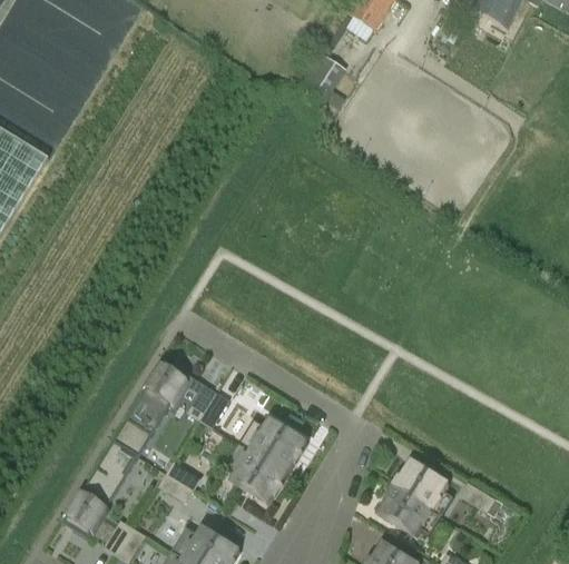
[(353,0),(346,11),(378,31),(396,0),(353,0)]
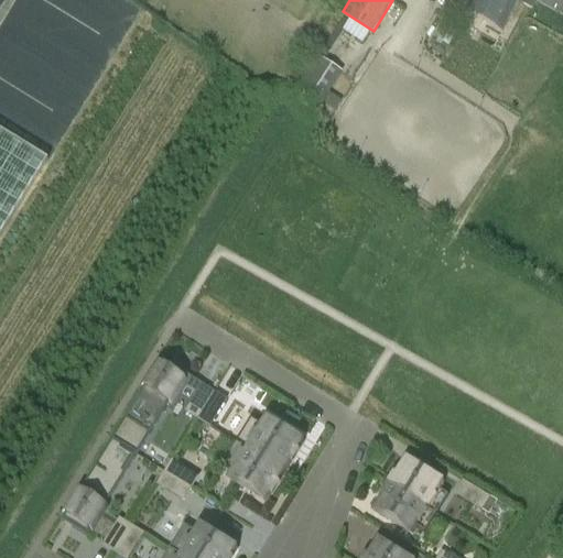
[(466,8),(466,9),(502,30),(504,28),(502,28),(518,0),(523,0),(533,6),(537,0),(542,0),(562,10),(562,0),(472,0),(467,9),(466,8)]
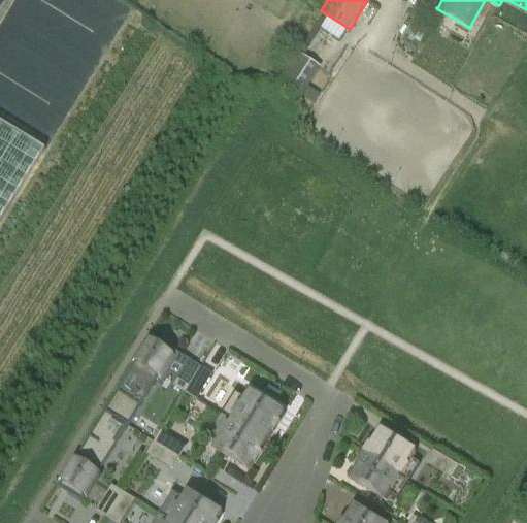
[(278,79),(302,95),(321,64),(297,50),(278,79)]
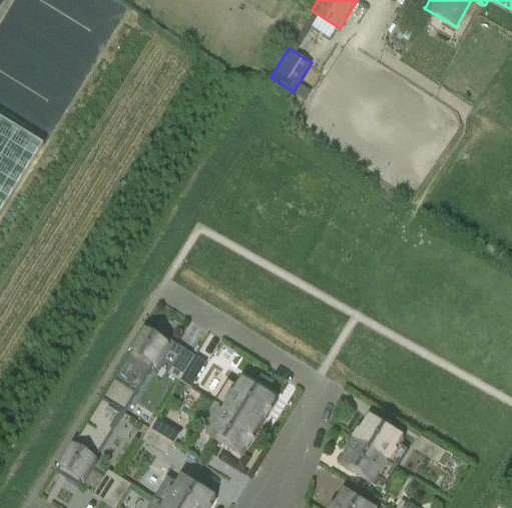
[(0,213),(44,142),(0,113),(0,213)]
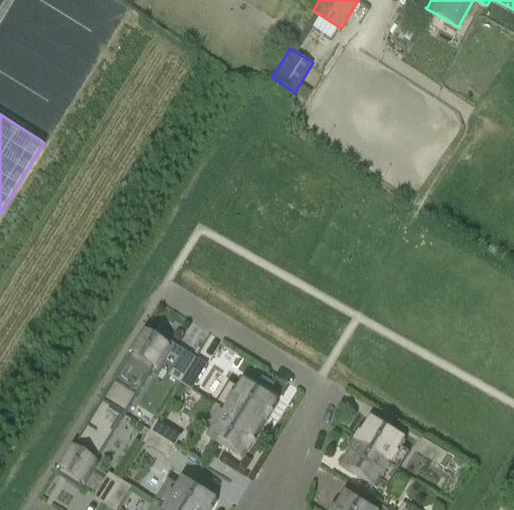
[(115,380),(137,394),(172,338),(149,325),(115,380)]
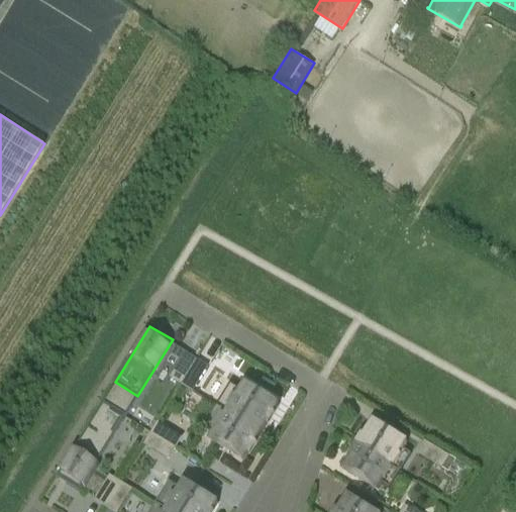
[(172,374),(182,381),(195,360),(185,352),(172,374)]
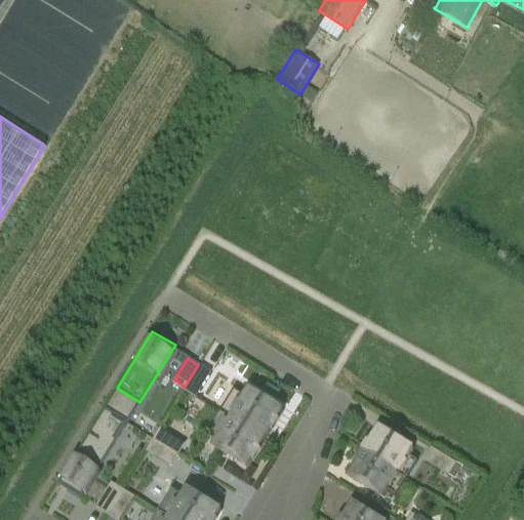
[(209,371),(198,365),(185,387),(196,393),(209,371)]
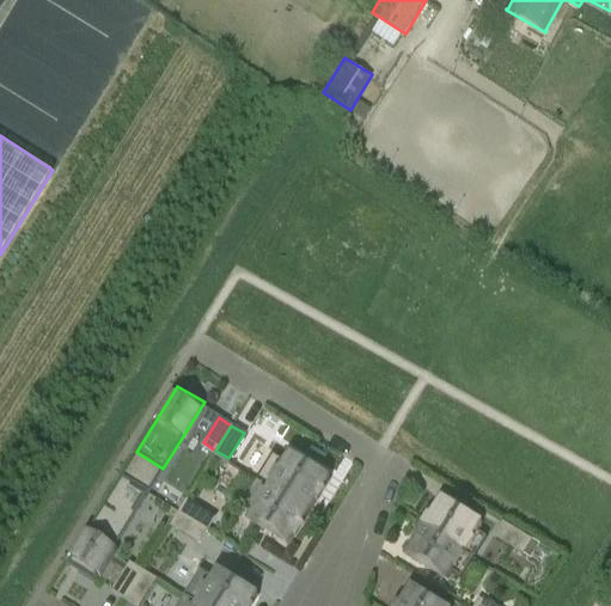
[(257,476),(307,507),(325,477),(288,454),(285,458),(273,451),(257,476)]
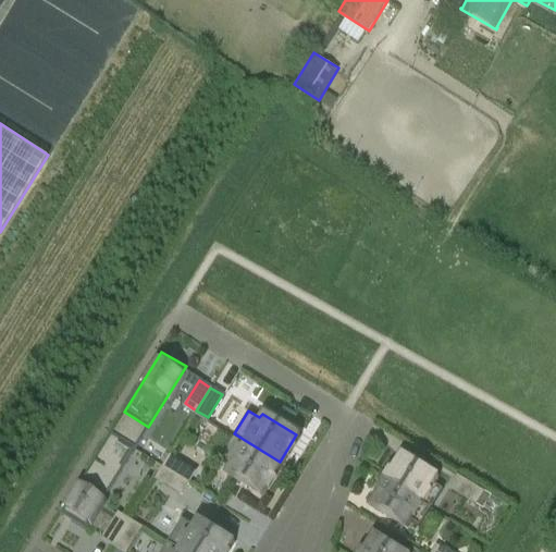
[(112,431),(62,512),(86,527),(136,446),(112,431)]
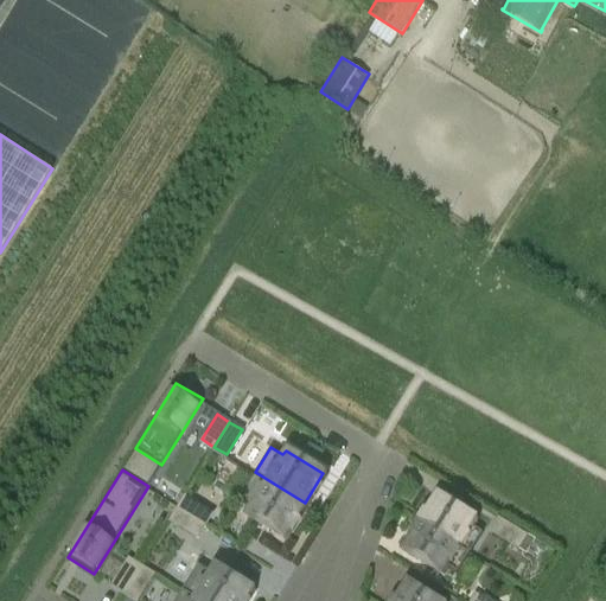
[(305,503),(255,472),(238,498),(250,505),(248,510),(286,534),(305,503)]
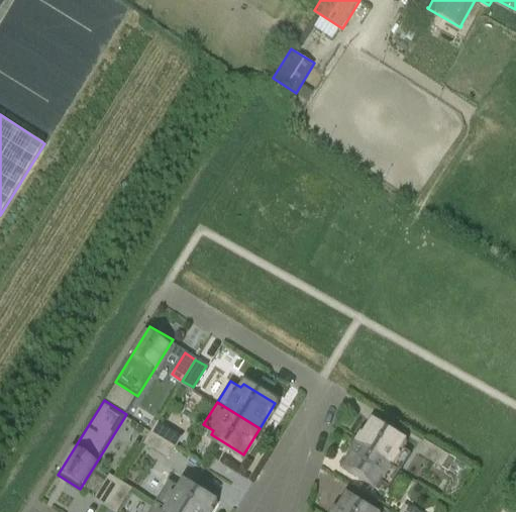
[(151,429),(173,443),(180,432),(159,419),(151,429)]
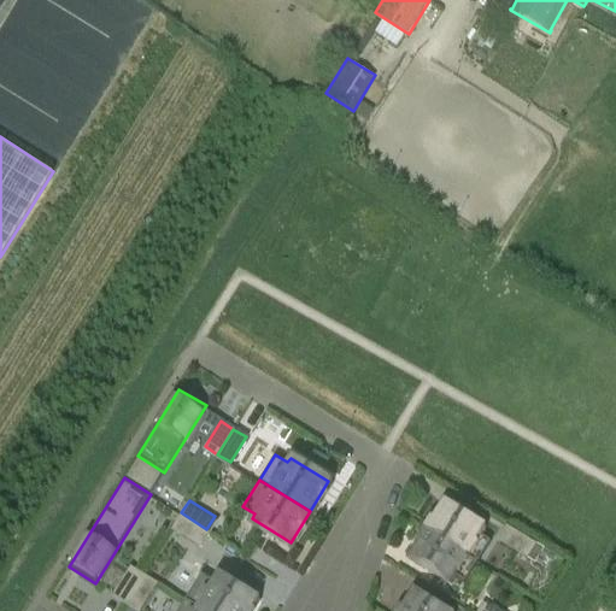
[(427,528),(479,559),(491,539),(479,532),(481,527),(443,503),(427,528)]
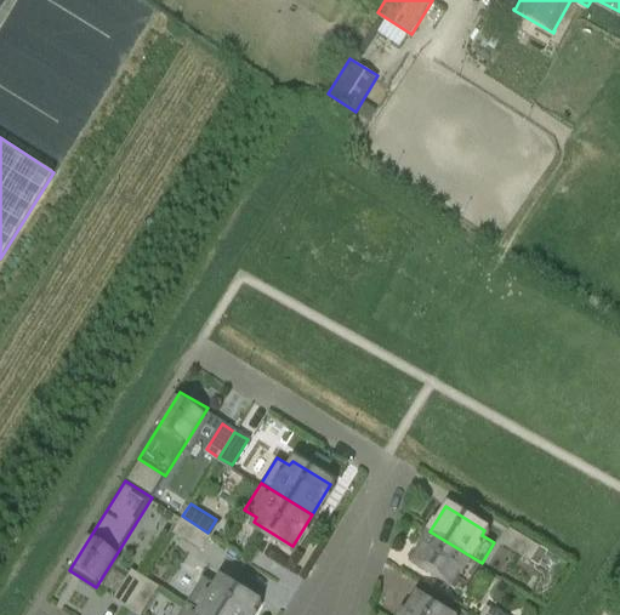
[(199,545),(208,533),(182,516),(174,529),(199,545)]
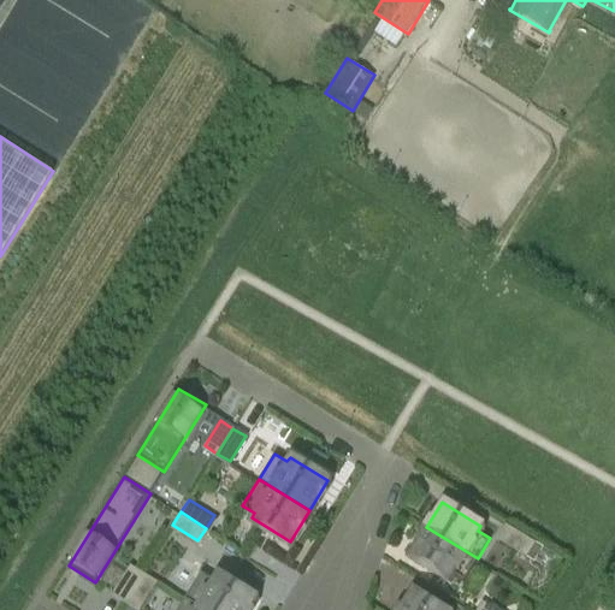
[(510,523),(502,537),(527,552),(536,540),(510,523)]
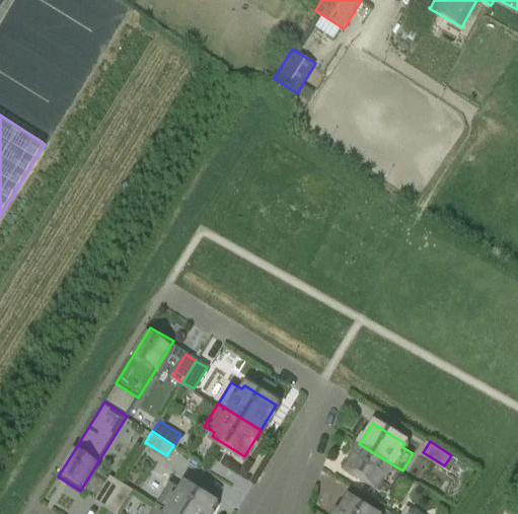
[(391,489),(402,470),(359,444),(346,465),(378,486),(380,483),(391,489)]
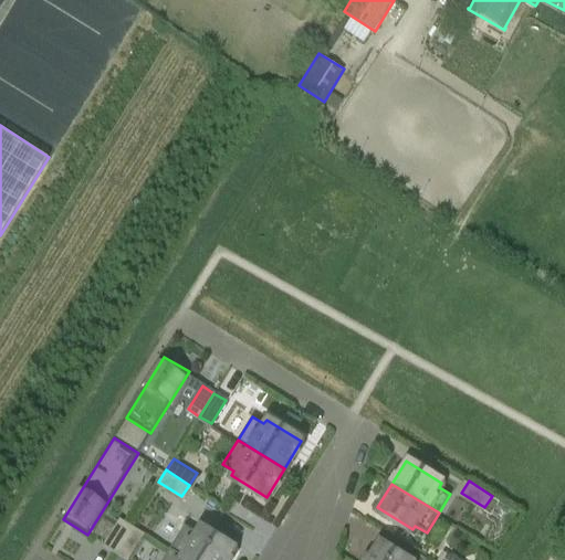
[(106,540),(118,547),(133,524),(121,517),(106,540)]
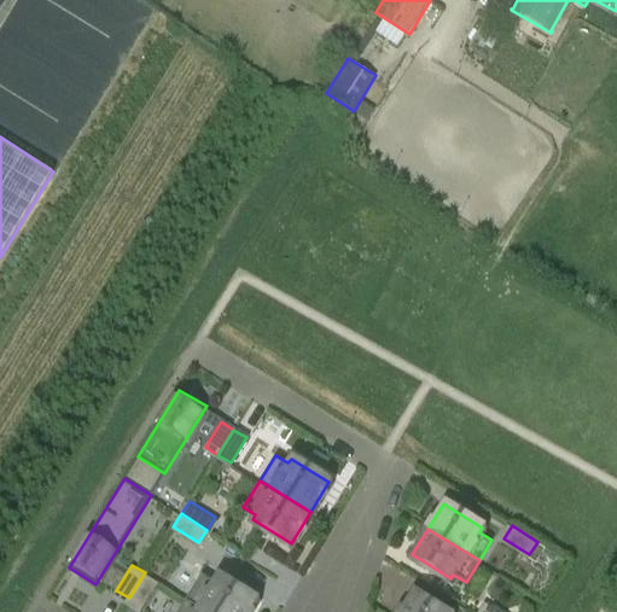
[(157,581),(145,572),(129,598),(141,606),(157,581)]
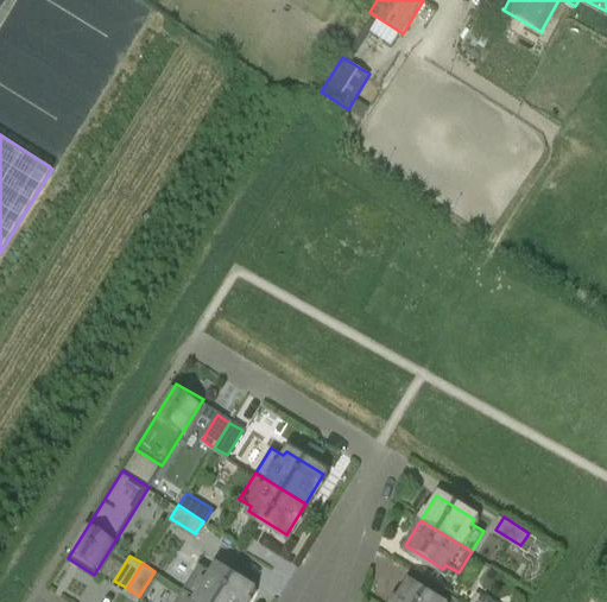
[(183,589),(204,601),(244,601),(252,590),(214,566),(212,571),(200,563),(183,589)]
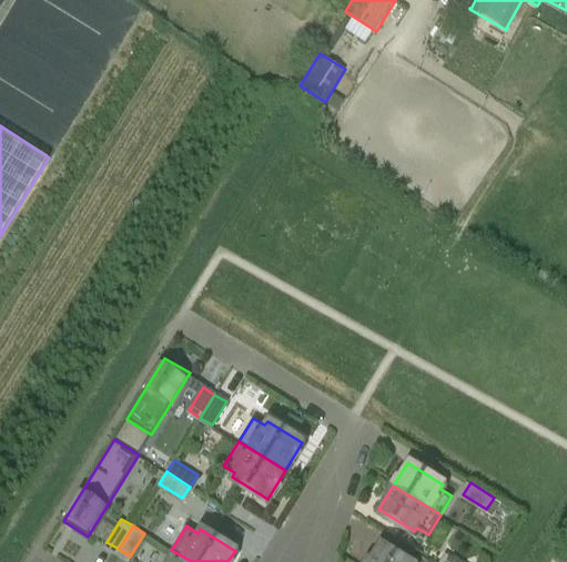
[(407,561),(380,544),(367,561),(407,561)]
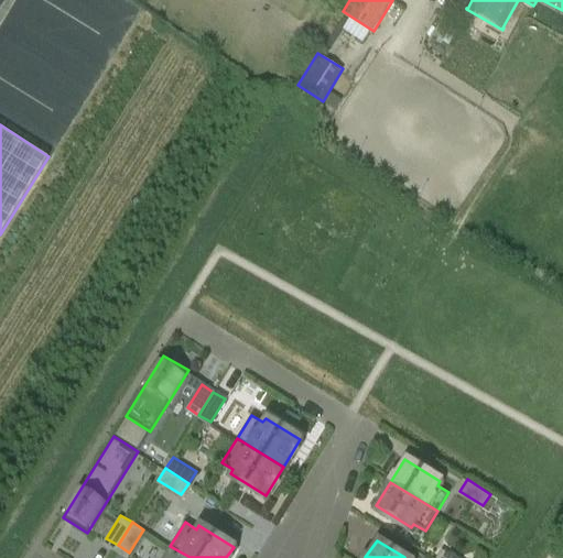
[(190,557),(170,546),(162,557),(190,557)]
